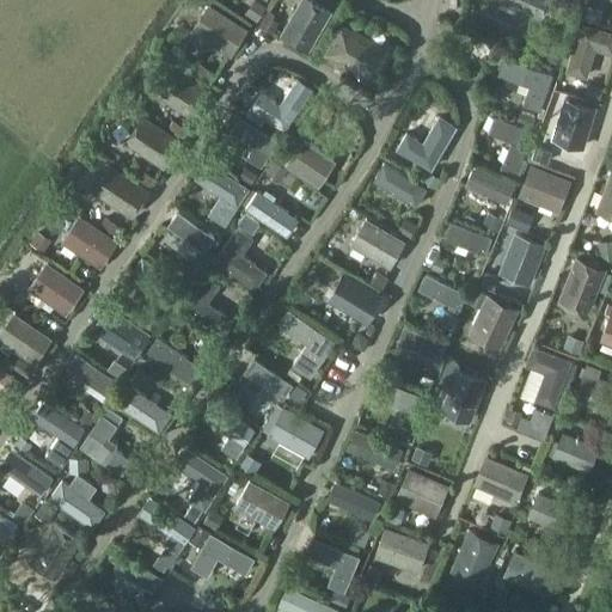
[(310,0),(303,0),(283,35),(308,49),(330,12),(310,0)]
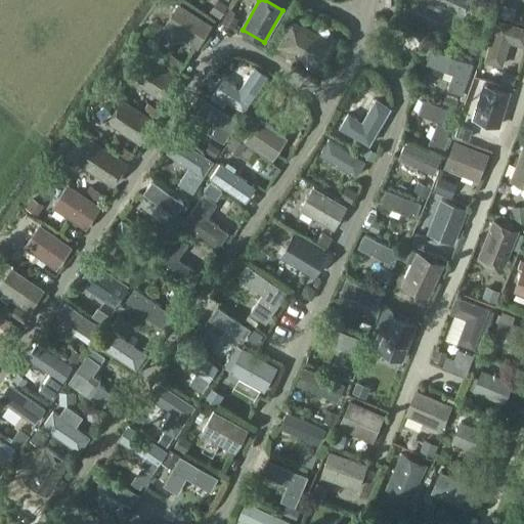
[(431,0),(463,14),(469,0),(431,0)]
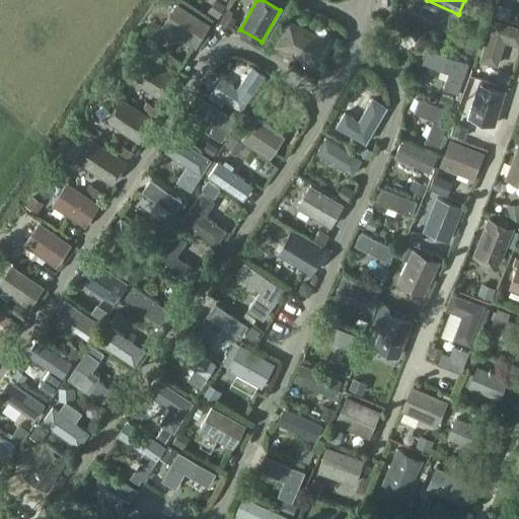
[(178,4),(165,25),(197,45),(210,24),(178,4)]
